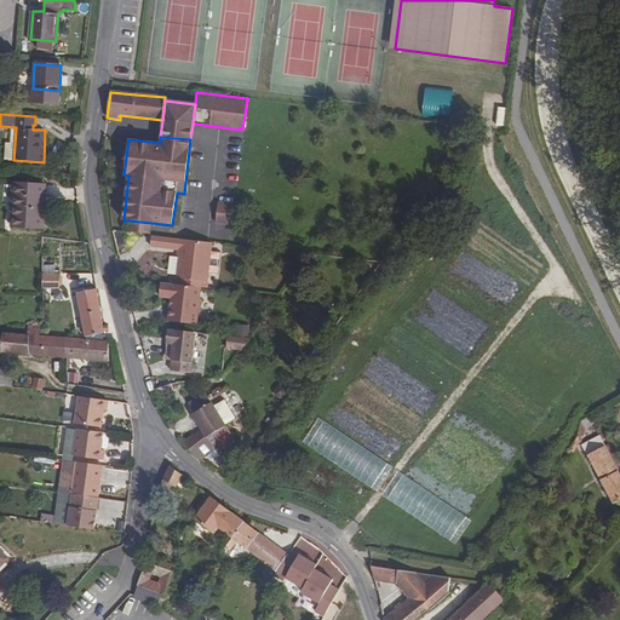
[(15,183),(12,228),(44,230),(46,184),(15,183)]
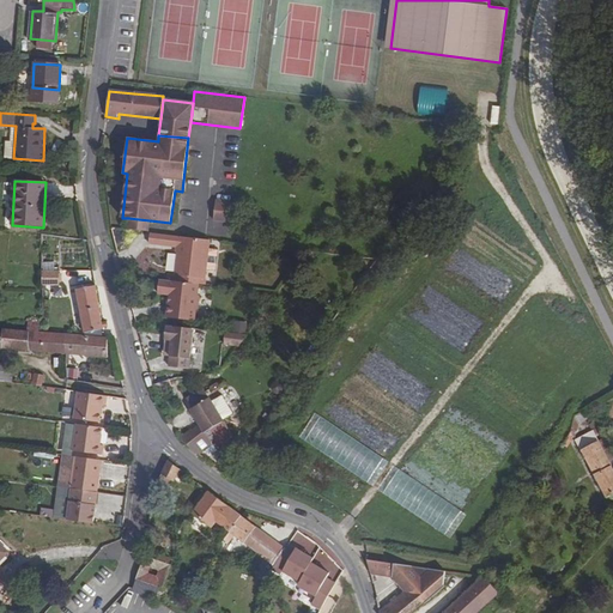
[(229,222),(231,202),(216,201),(213,219),(229,222)]
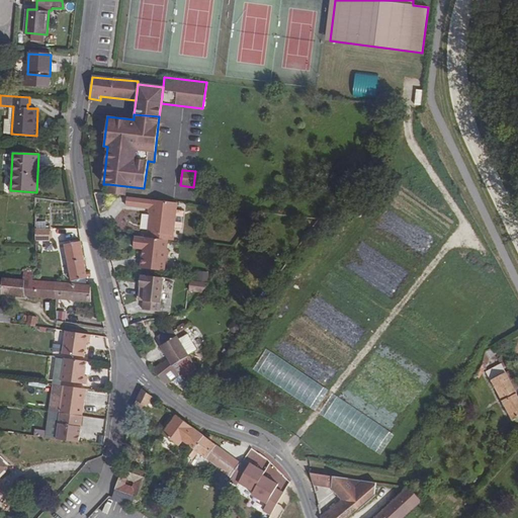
[(124,196),(126,186),(108,184),(107,194),(124,196)]
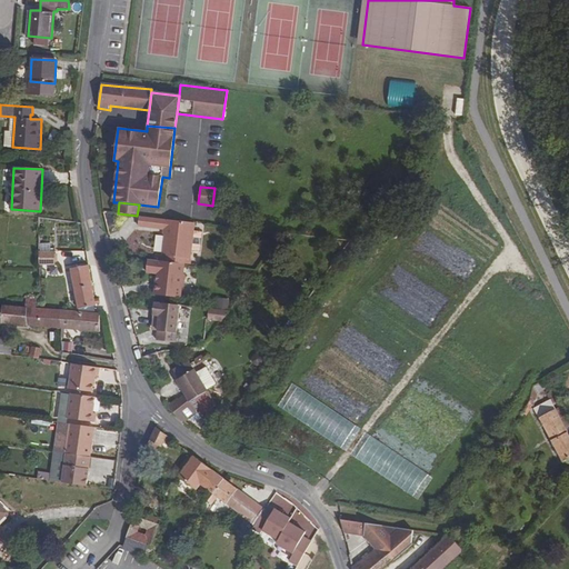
[(139,216),(138,226),(166,229),(162,256),(190,259),(195,222),(139,216)]
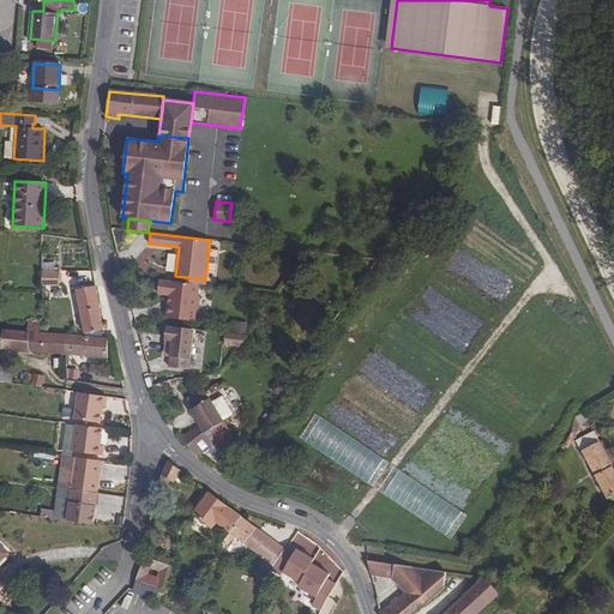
[(59,271),(42,272),(42,286),(59,284),(59,271)]
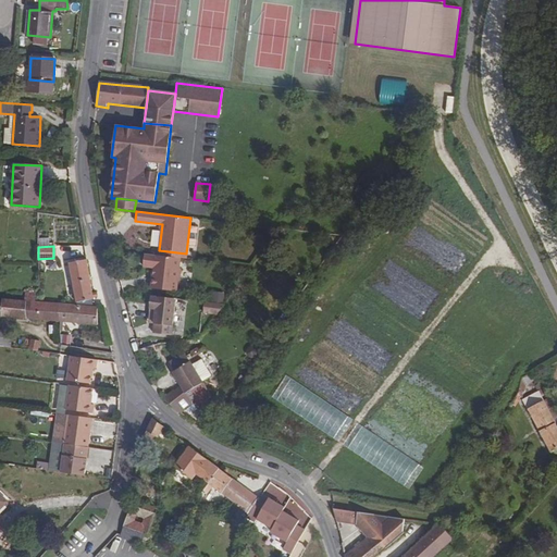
[(159,256),(145,254),(143,267),(152,268),(153,268),(156,270),(155,275),(152,275),(150,288),(176,291),(177,280),(180,280),(181,269),(178,268),(180,258),(159,256)]
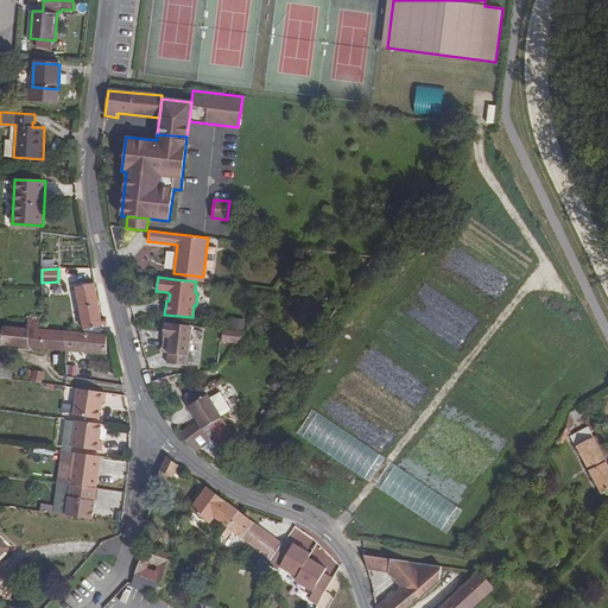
[(95,283),(75,287),(83,330),(102,327),(101,324),(106,324),(106,318),(101,320),(95,283)]
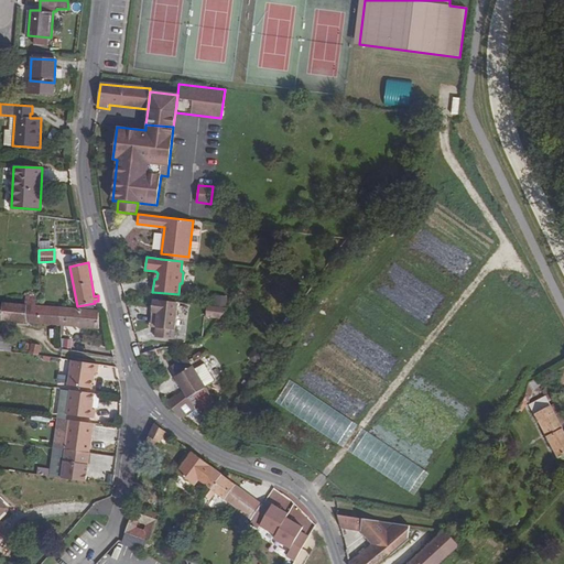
[(216,305),(208,305),(208,317),(228,317),(227,294),(216,295),(216,305)]
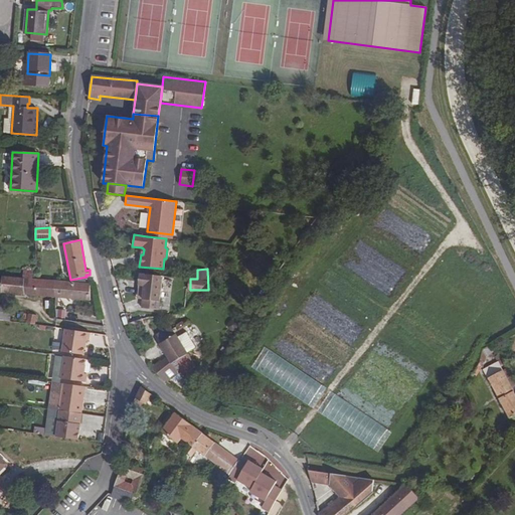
[(23,279),(2,277),(1,293),(55,298),(55,281),(36,280),(32,279),(33,272),(23,271),(23,279)]
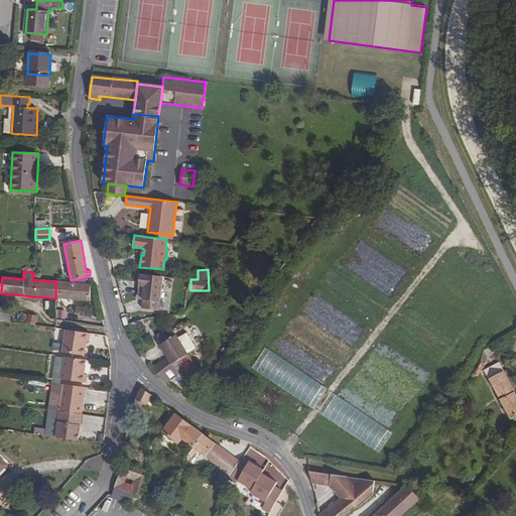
[(158,310),(162,276),(139,274),(138,285),(139,285),(144,286),(142,299),(141,308),(158,310)]
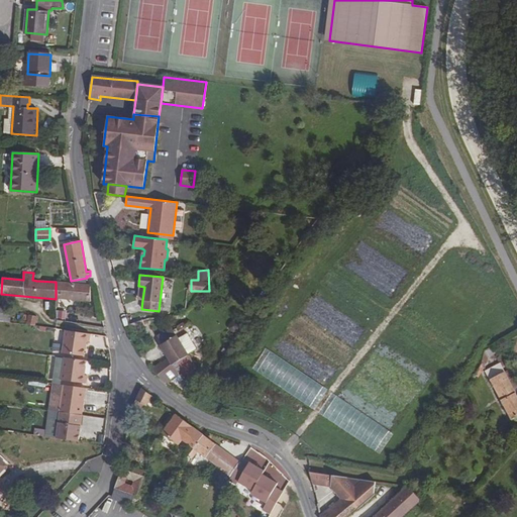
[(90,285),(56,282),(56,299),(91,302),(90,285)]
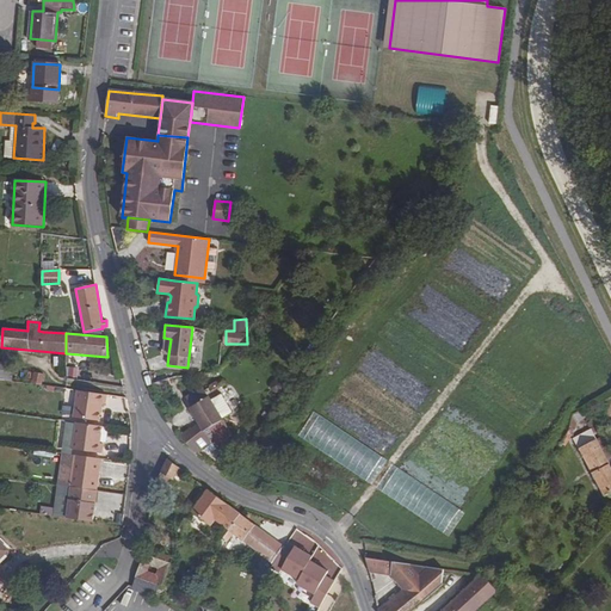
[(0,380),(12,381),(14,364),(0,362),(0,380)]
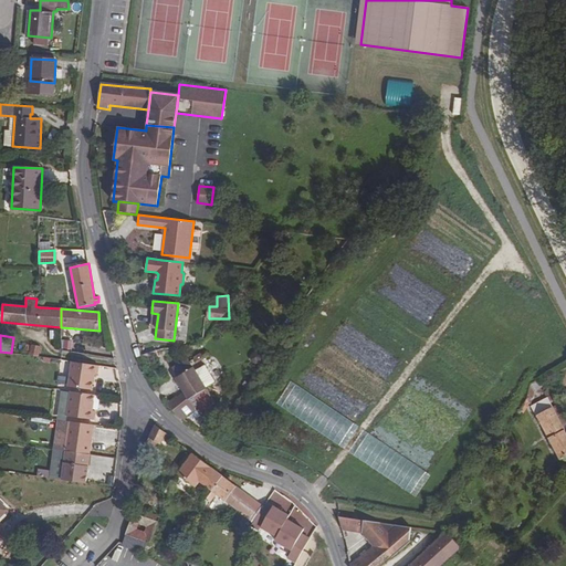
[(93,356),(95,346),(72,343),(71,352),(93,356)]
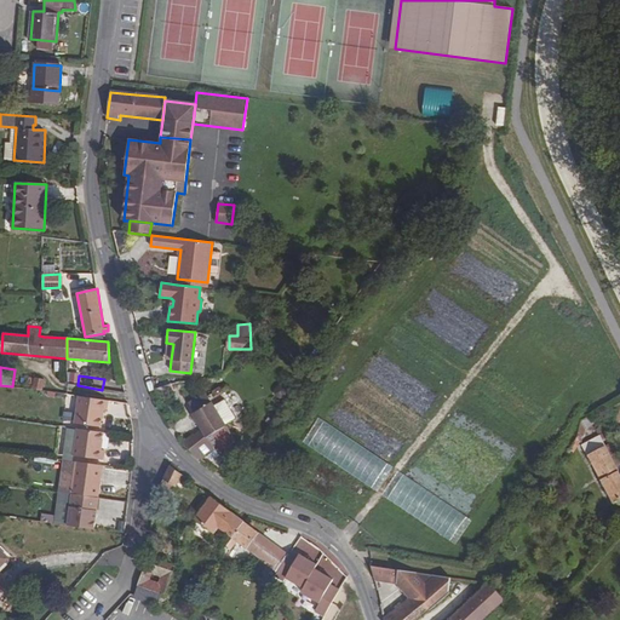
[(44,380),(35,378),(33,390),(41,391),(44,380)]
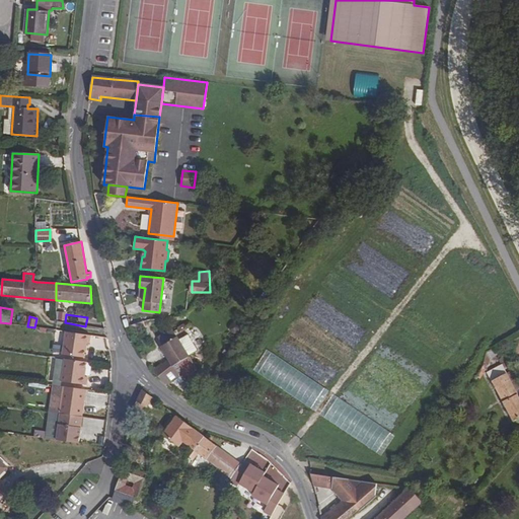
[(66,331),(63,354),(85,358),(87,344),(89,344),(90,336),(66,331)]
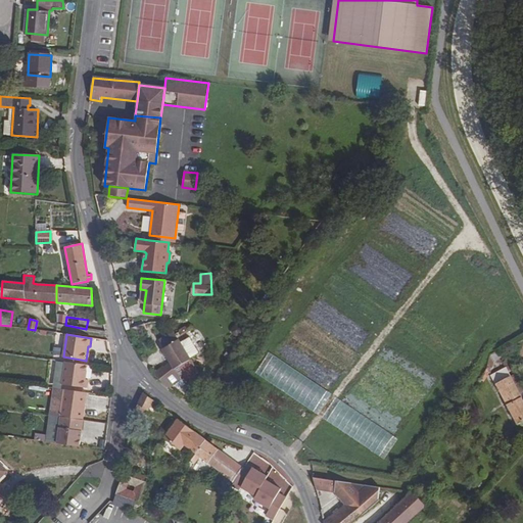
[(160,381),(170,388),(180,380),(182,383),(198,373),(189,359),(195,355),(195,357),(199,354),(199,352),(196,347),(195,348),(191,341),(192,340),(190,337),(188,337),(185,339),(185,340),(180,343),(178,339),(161,349),(170,363),(154,375),(160,381)]
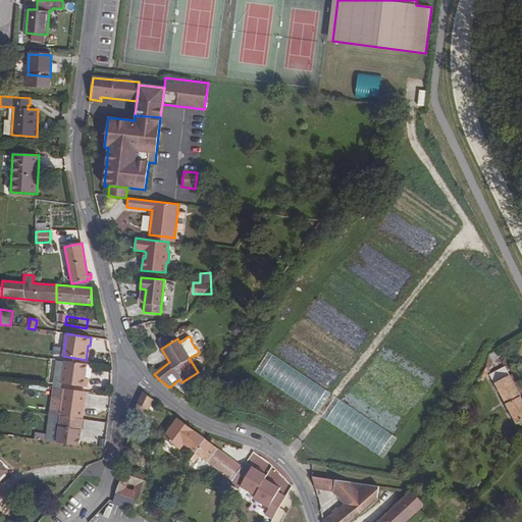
[(486,366),(478,380),(482,381),(490,369),(493,362),(500,357),(497,350),(489,354),(486,366)]
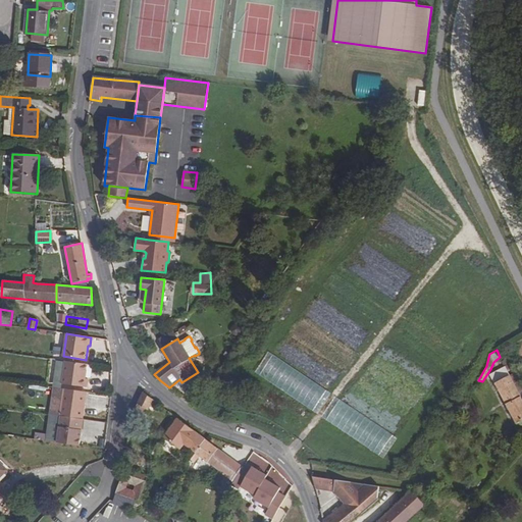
[(85,377),(87,364),(64,361),(61,383),(86,386),(87,378),(85,377)]
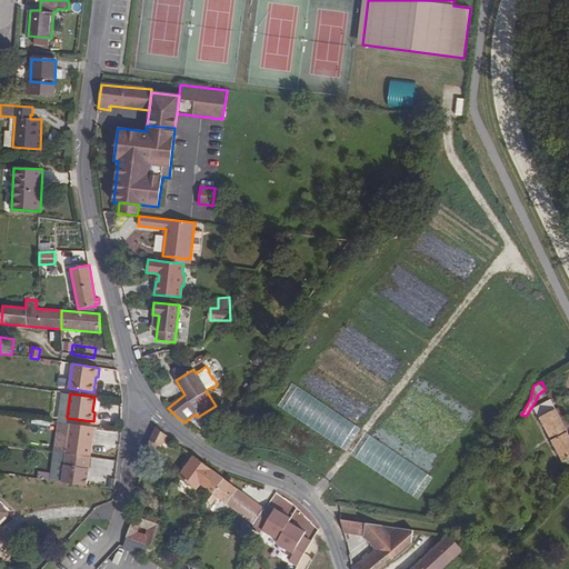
[(568,435),(550,399),(533,408),(562,462),(568,458),(568,435)]
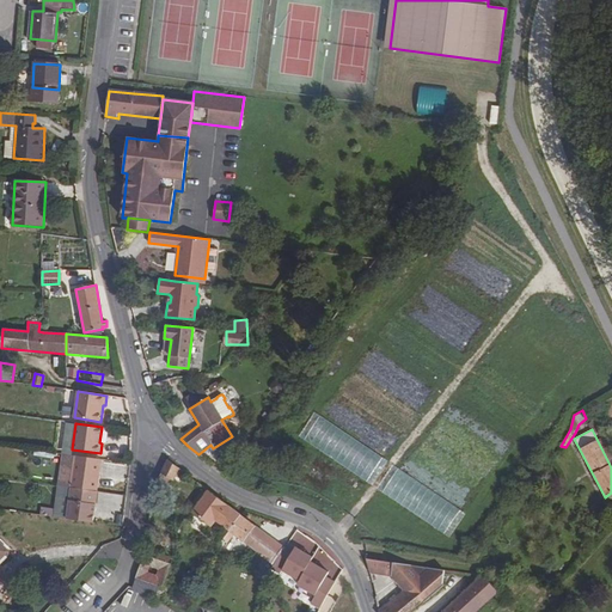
[(97,490),(101,463),(74,459),(71,487),(97,490)]
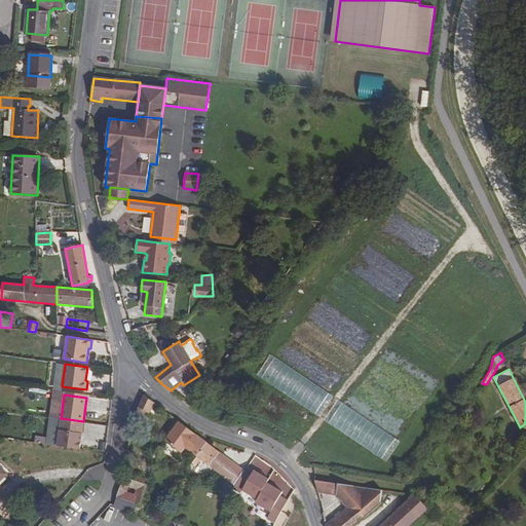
[(144,395),(139,406),(147,412),(150,413),(151,410),(154,403),(144,395)]
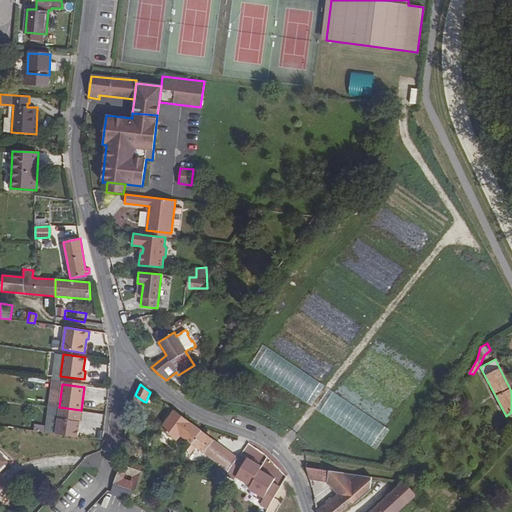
[(150,392),(147,399),(152,402),(156,396),(150,392)]
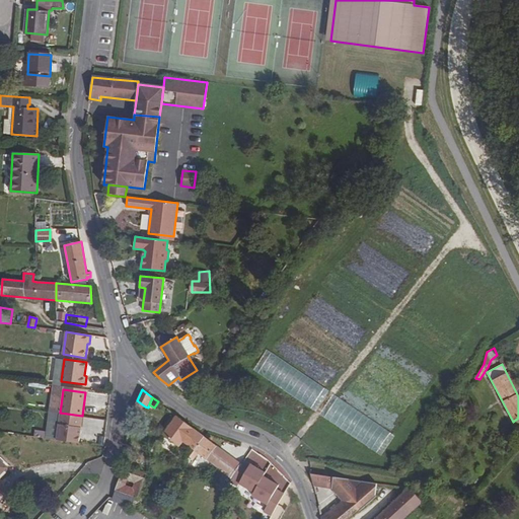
[(137,400),(132,411),(142,417),(144,413),(142,412),(145,406),(137,400)]
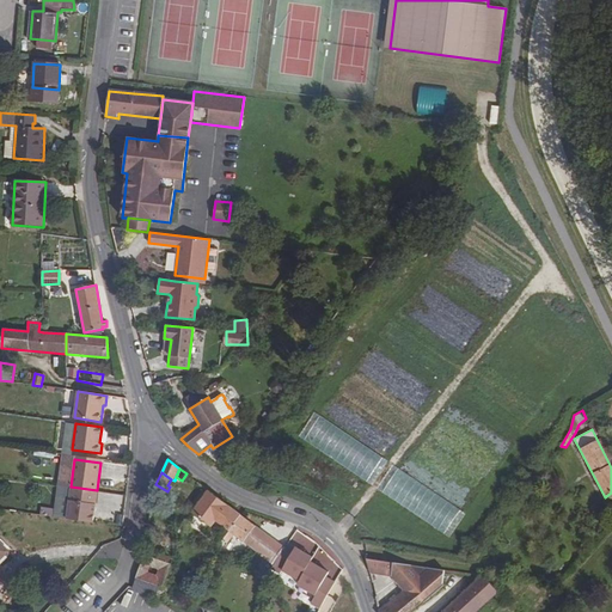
[(93,522),(95,503),(97,490),(71,487),(69,500),(67,519),(93,522)]
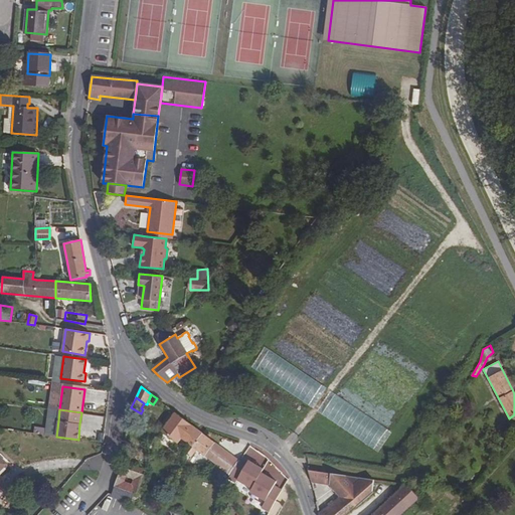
[(175,412),(161,431),(177,444),(181,439),(189,444),(193,447),(203,434),(175,412)]
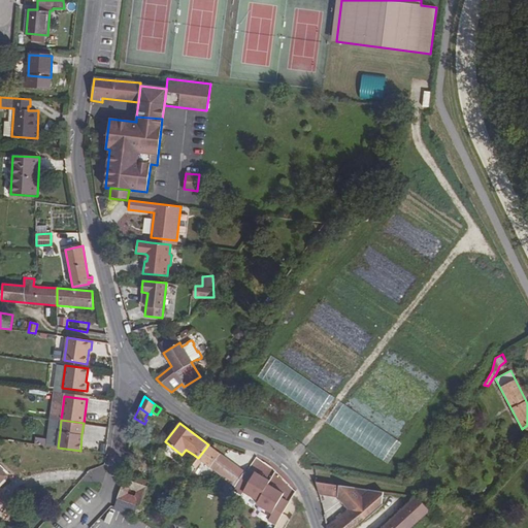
[(194,455),(189,462),(197,467),(201,461),(235,486),(245,471),(208,444),(198,458),(194,455)]
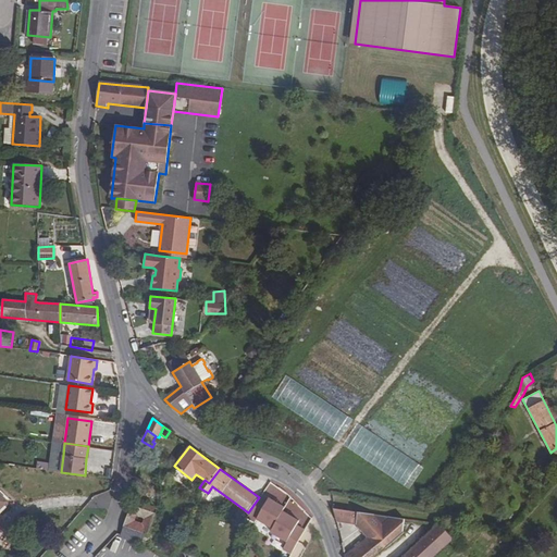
[(248,512),(247,514),(287,544),(282,549),(286,553),(304,529),(297,524),(298,522),(292,517),(289,520),(259,497),(248,512)]
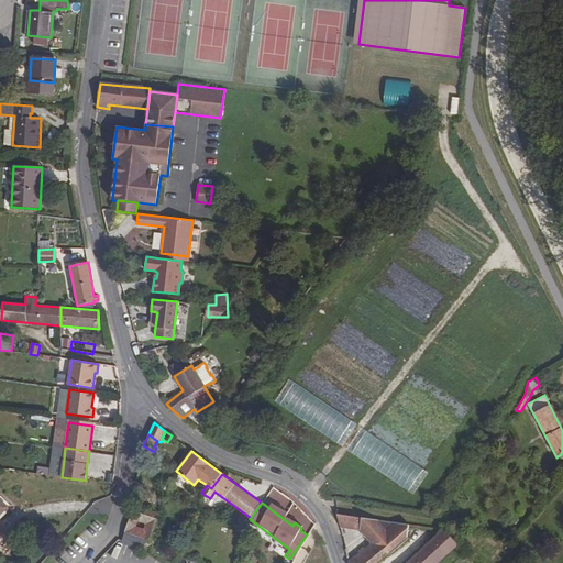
[(147,509),(145,515),(156,518),(158,514),(147,509)]
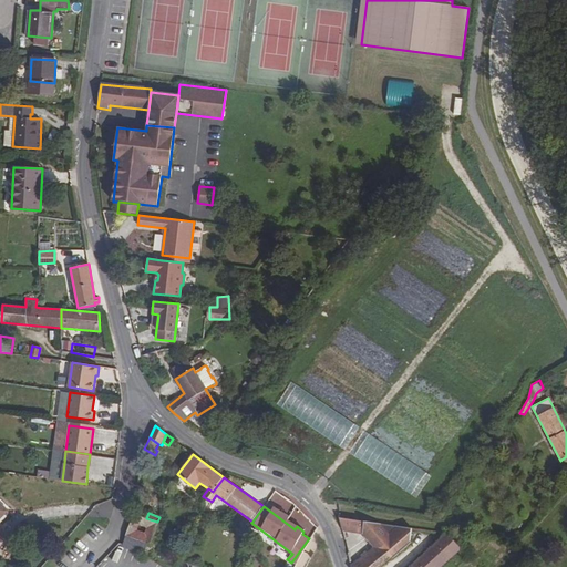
[(133,514),(125,536),(126,536),(123,547),(144,554),(147,544),(150,544),(157,522),(146,518),(133,514)]
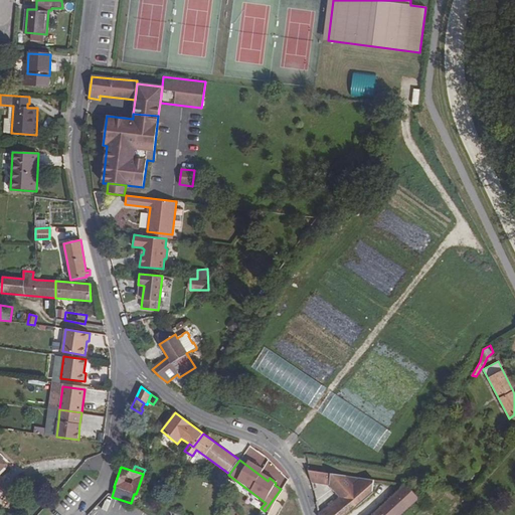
[(339,497),(319,514),(318,514),(345,514),(355,506),(356,508),(373,493),(372,492),(374,480),(350,476),(333,474),(331,473),(308,470),(312,483),(329,485),(339,497)]
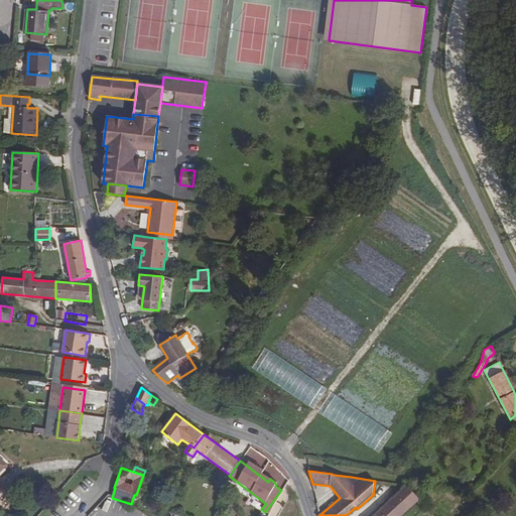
[(405,485),(372,515),(401,515),(420,499),(407,486),(405,485)]
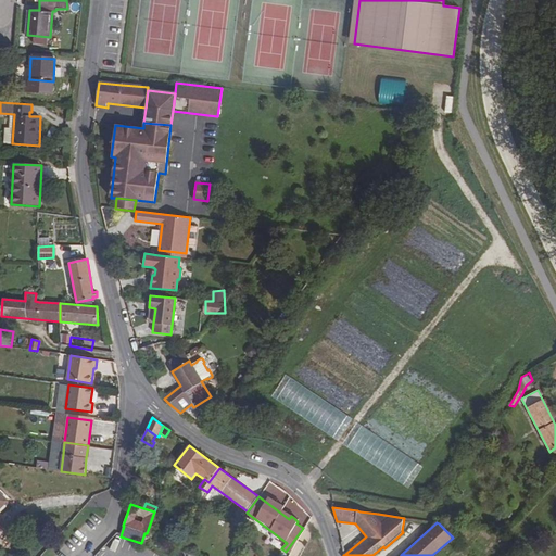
[(129,544),(125,554),(115,551),(112,555),(130,555),(131,555),(151,555),(153,553),(129,544)]
